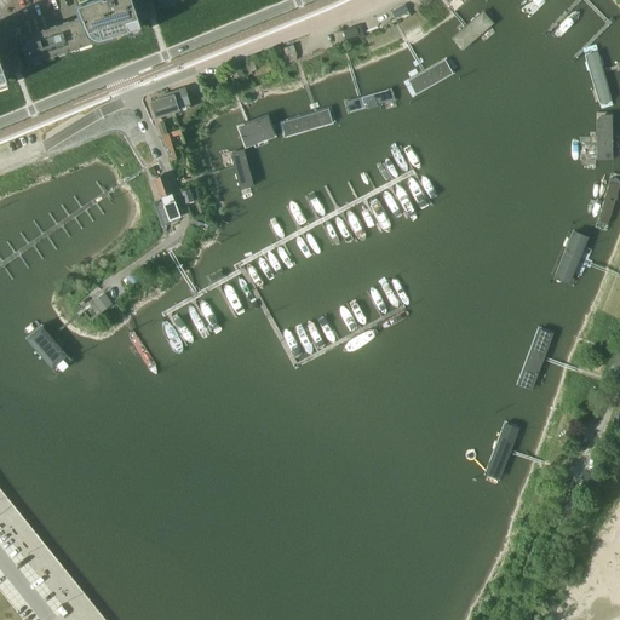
[(29,65),(143,27),(133,0),(132,1),(131,0),(75,0),(82,17),(19,39),(29,65)]
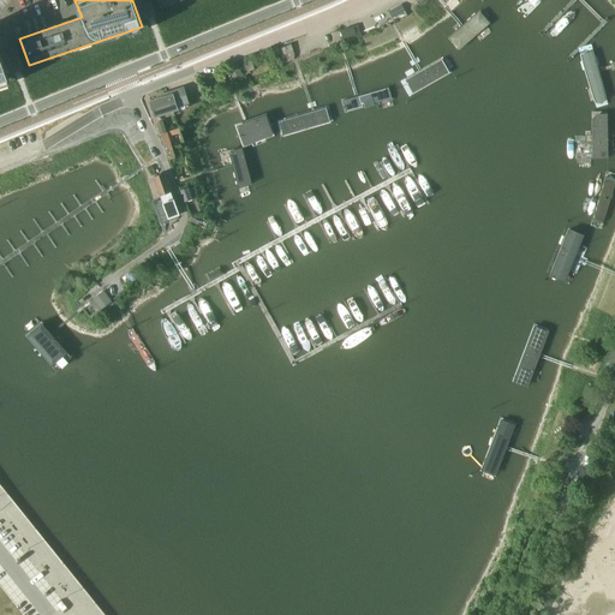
[(405,11),(401,4),(388,11),(392,18),(405,11)]
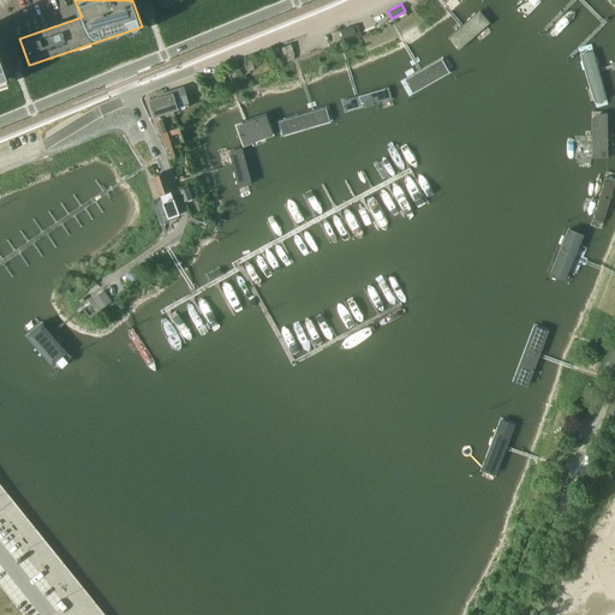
[(451,45),(484,19),(473,5),(440,30),(451,45)]
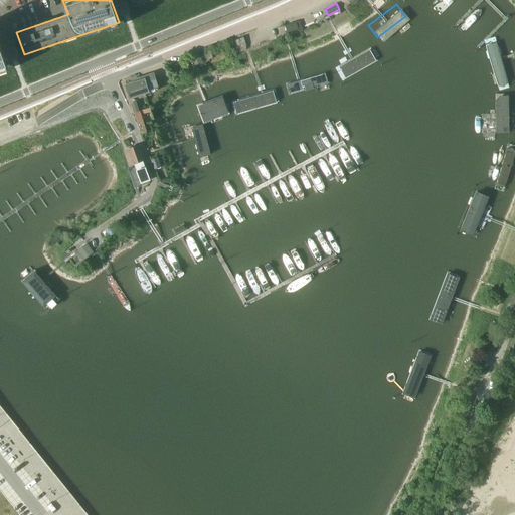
[(296,22),(286,25),(288,32),(297,29),(298,29),(296,22)]
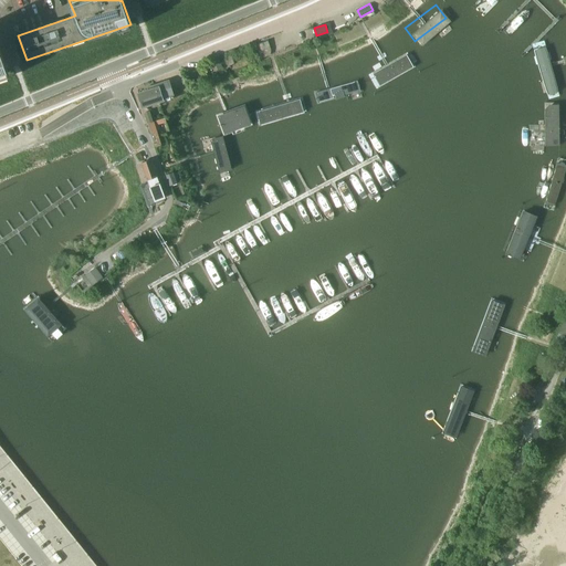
[(268,41),(254,44),(259,59),(270,55),(271,50),(268,41)]
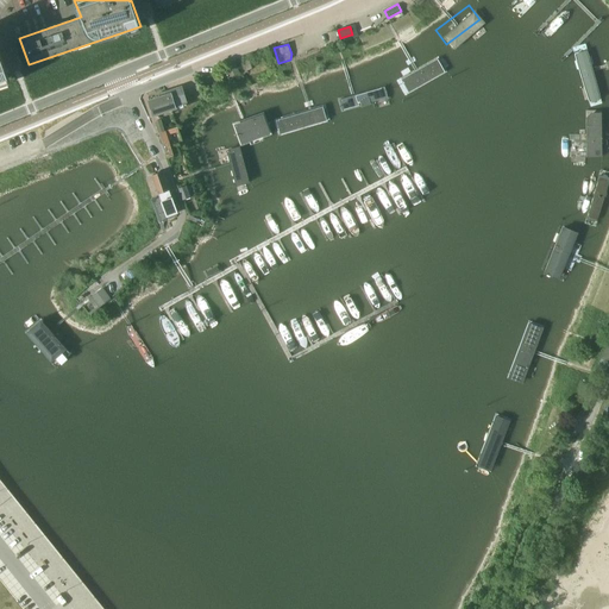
[(405,98),(446,75),(438,58),(396,82),(405,98)]
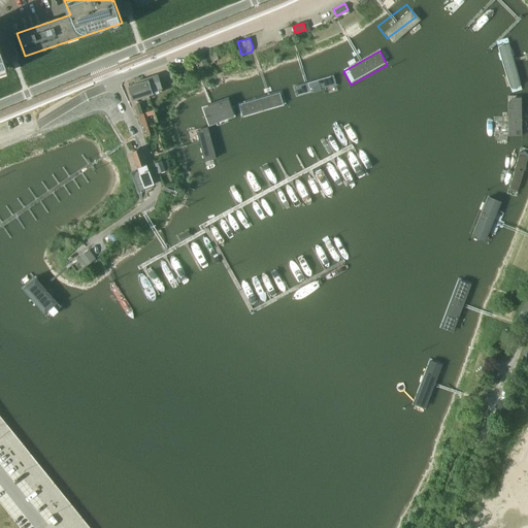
[(195,55),(199,66),(207,63),(203,52),(195,55)]
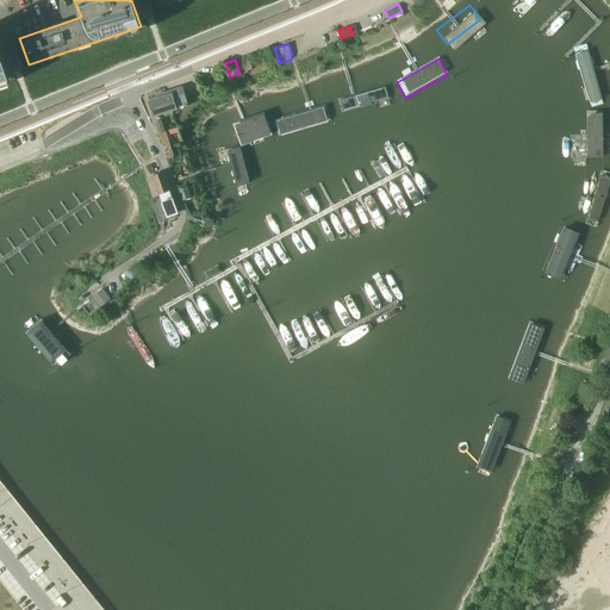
[(153,114),(175,107),(187,103),(181,86),(165,92),(166,95),(149,101),(153,114)]
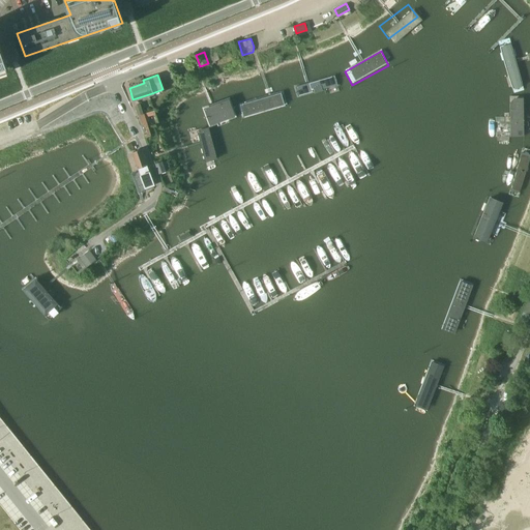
[(292,101),(335,86),(332,77),(289,92),(292,101)]
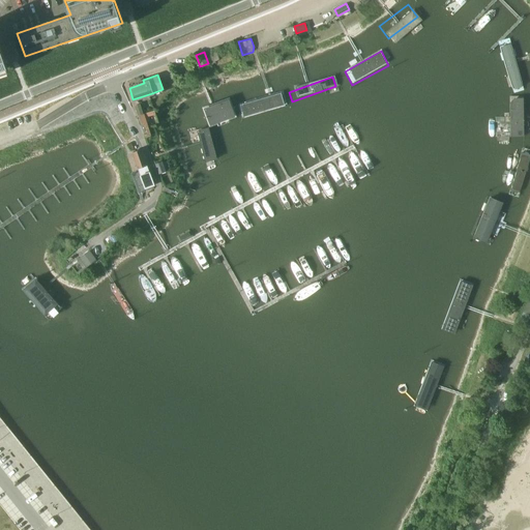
[(243,114),(287,97),(282,85),(238,101),(243,114)]
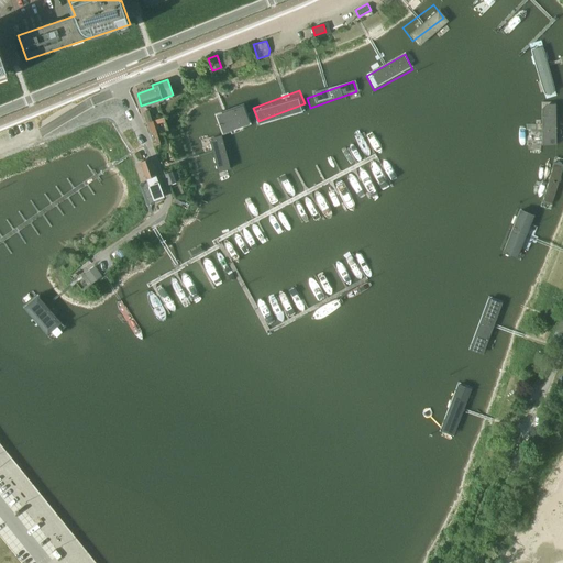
[(222,136),(252,125),(244,103),(214,114),(222,136)]
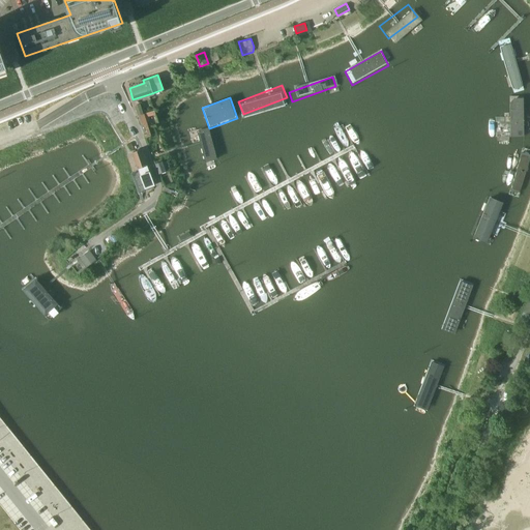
[(529,133),(529,97),(514,97),(516,139),(529,138),(529,133)]
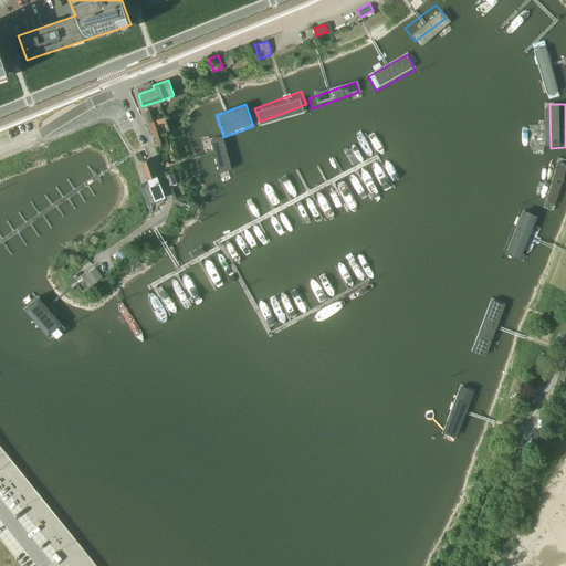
[(149,111),(144,113),(147,123),(153,122),(153,119),(149,111)]
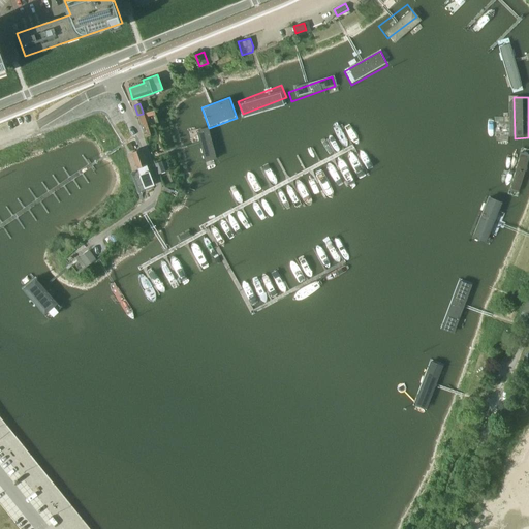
[(143,114),(137,115),(141,124),(144,123),(147,132),(147,134),(145,134),(145,137),(148,136),(150,135),(147,127),(146,123),(143,114)]
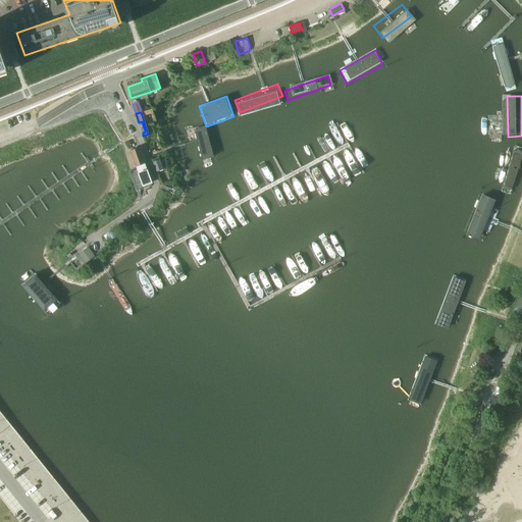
[(185,132),(194,162),(205,159),(197,128),(185,132)]
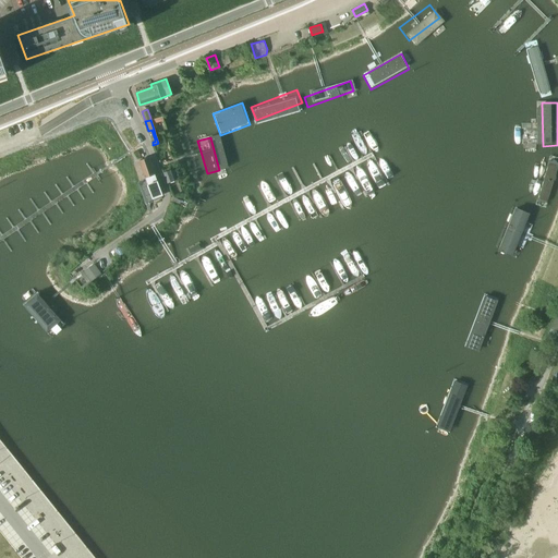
[(147,182),(153,197),(162,194),(148,158),(140,161),(142,170),(147,182)]
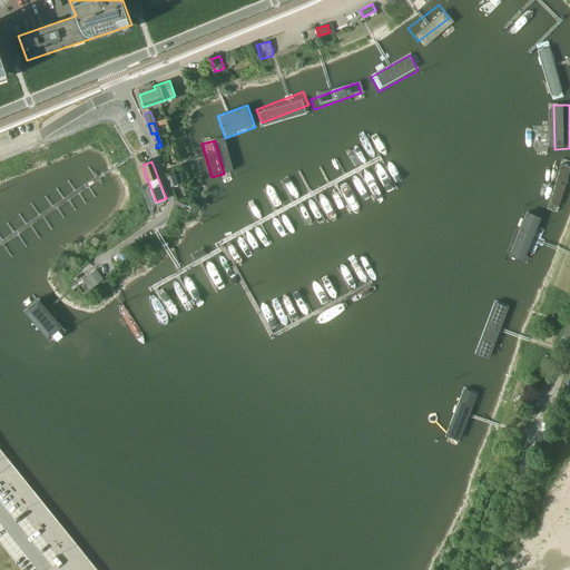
[(177,185),(174,174),(166,176),(170,187),(177,185)]
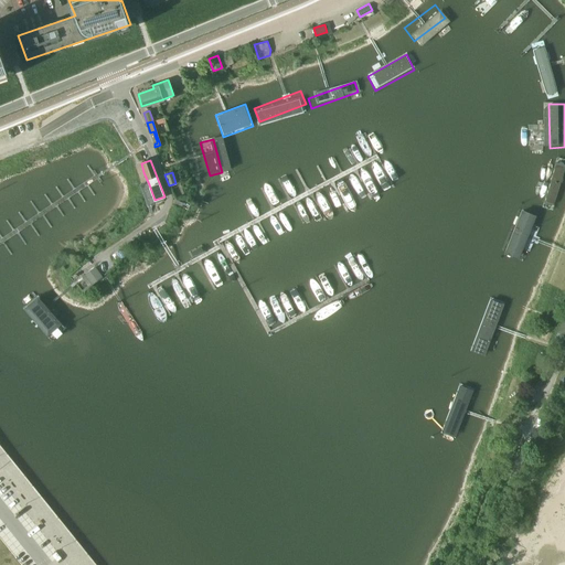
[(531,215),(513,259),(525,264),(543,220),(531,215)]
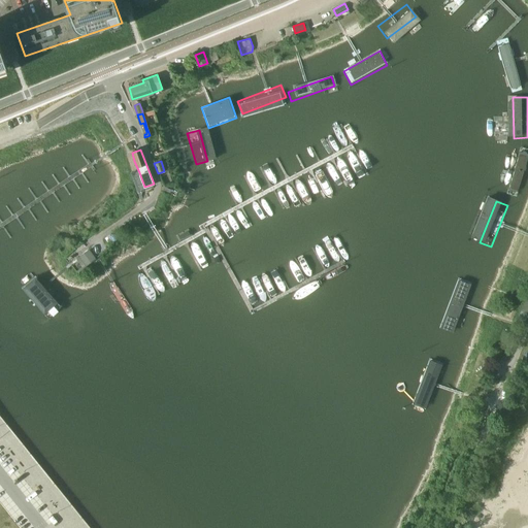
[(107,236),(111,242),(121,235),(117,229),(107,236)]
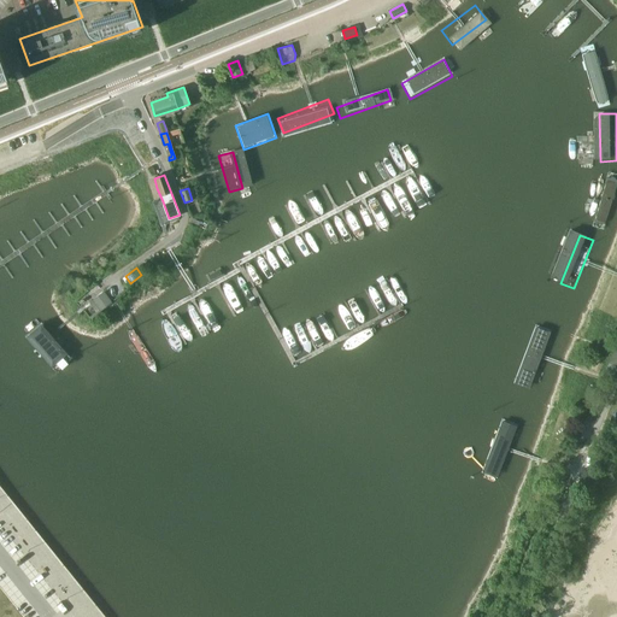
[(95,288),(104,280),(100,276),(92,285),(95,288)]
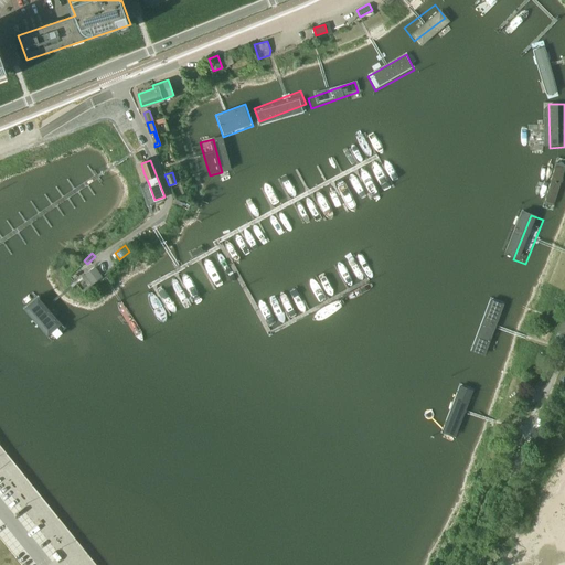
[(102,277),(95,267),(84,275),(85,276),(76,283),(84,292),(93,286),(92,285),(102,277)]
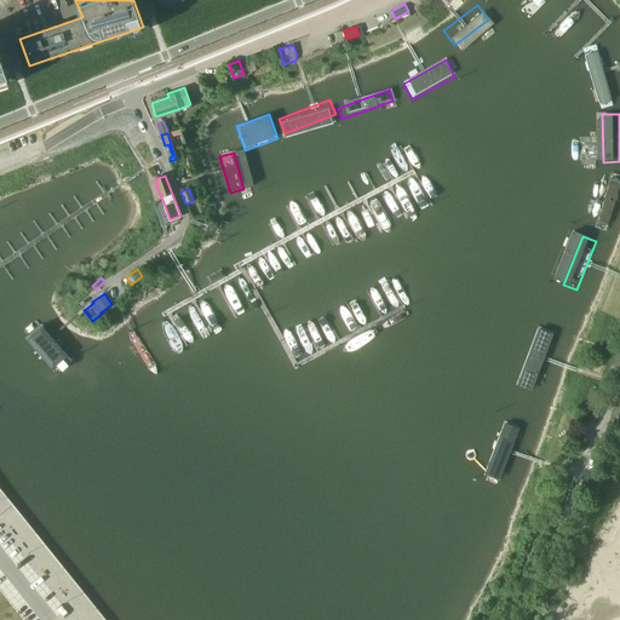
[(75,361),(41,323),(24,339),(57,377),(75,361)]
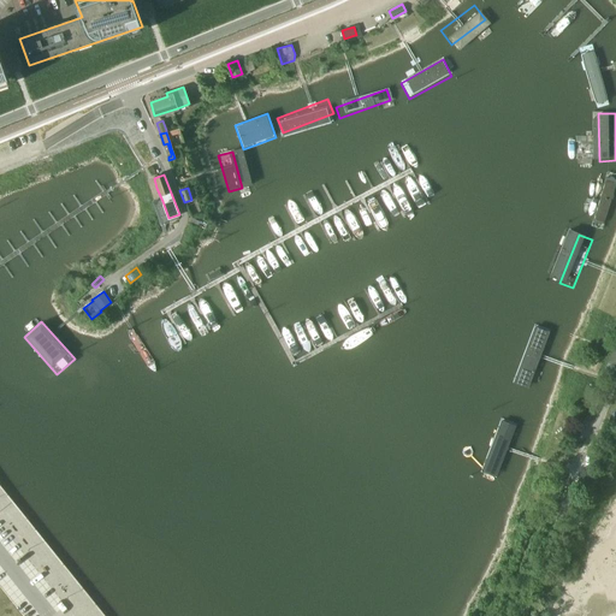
[(544,330),(525,389),(540,395),(561,335),(544,330)]
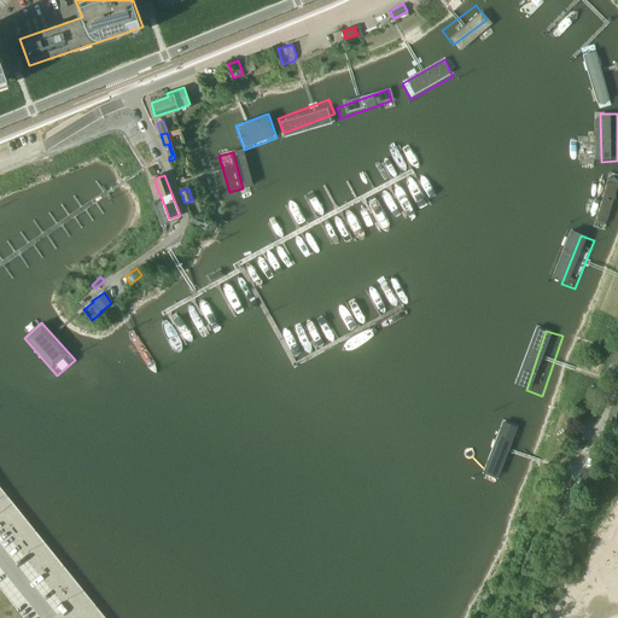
[(514,426),(495,479),(511,485),(530,431),(514,426)]
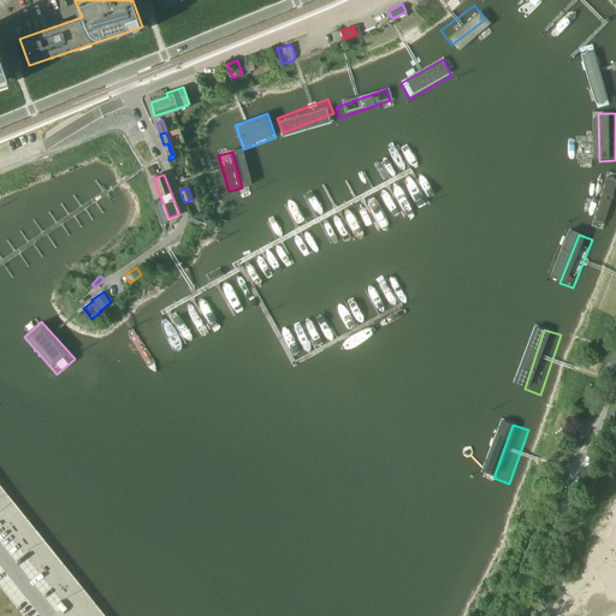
[(567,492),(558,513),(562,514),(563,510),(570,493),(567,492)]
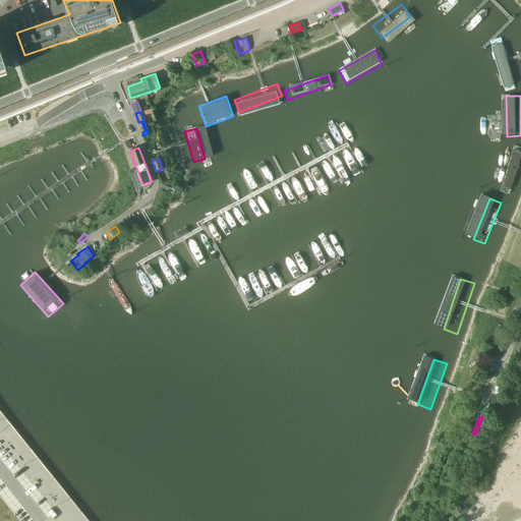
[(481,438),(488,420),(482,417),(476,431),(475,435),(481,438)]
